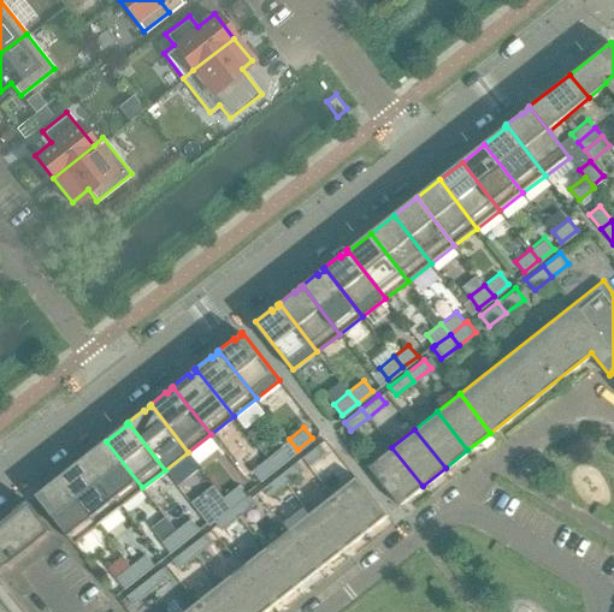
[(142,487),(106,441),(83,459),(119,505),(142,487)]
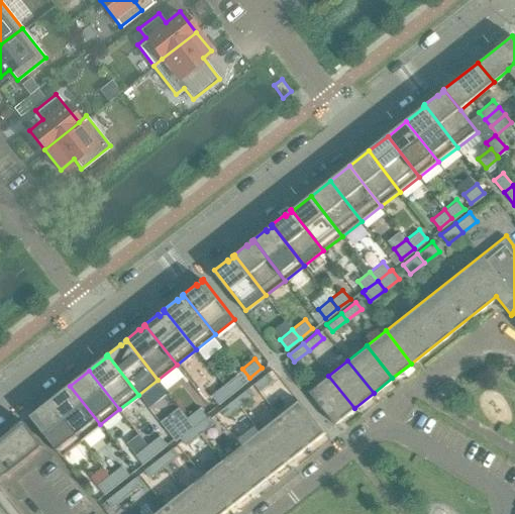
[(259,390),(273,378),(267,371),(252,383),(259,390)]
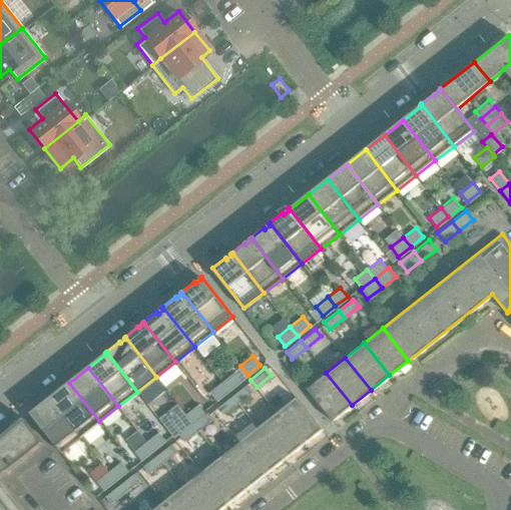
[(228,390),(240,380),(233,371),(220,381),(228,390)]
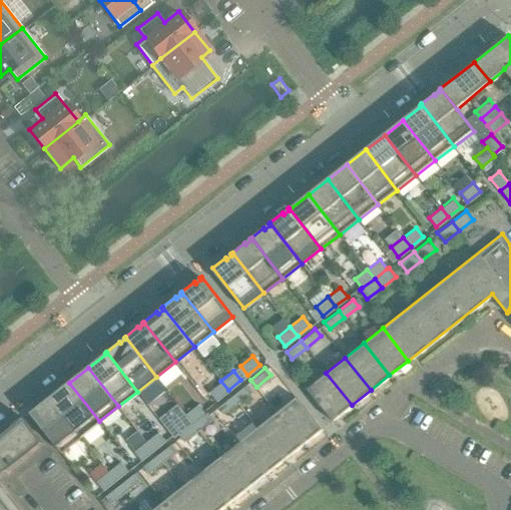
[(352,405),(326,373),(307,388),(332,420),(352,405)]
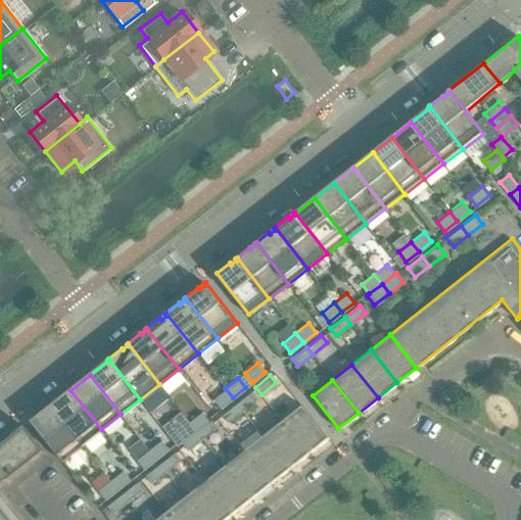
[(220,408),(233,397),(225,388),(212,398),(220,408)]
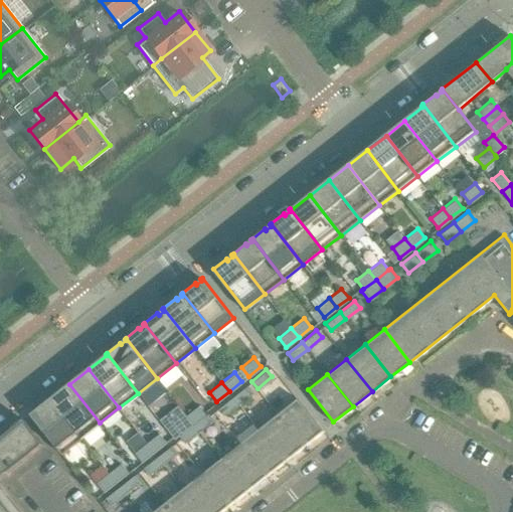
[(100,422),(69,384),(52,398),(50,396),(49,397),(81,438),(100,422)]
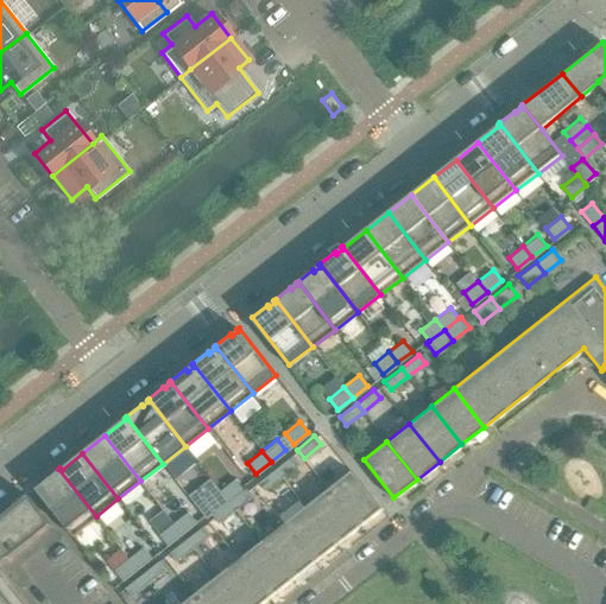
[(282,476),(298,462),(292,453),(275,468),(282,476)]
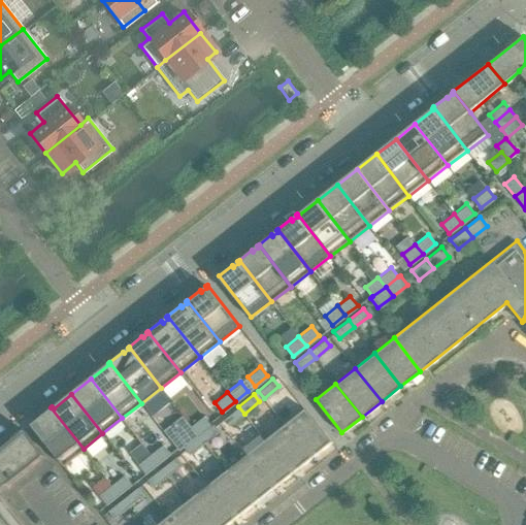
[(230,425),(244,414),(238,406),(224,418),(230,425)]
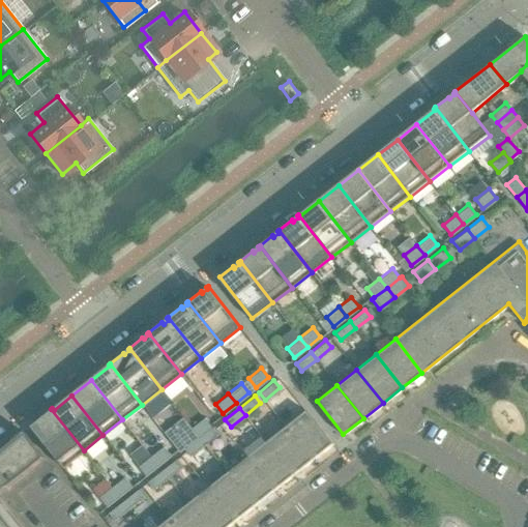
[(84,450),(51,409),(50,410),(51,412),(46,416),(45,414),(31,426),(63,467),(84,450)]
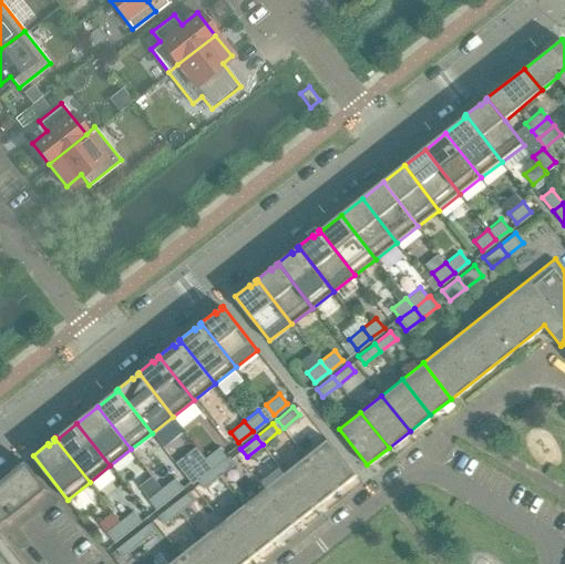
[(355,473),(327,439),(306,454),(334,491),(356,473),(355,472),(355,473)]
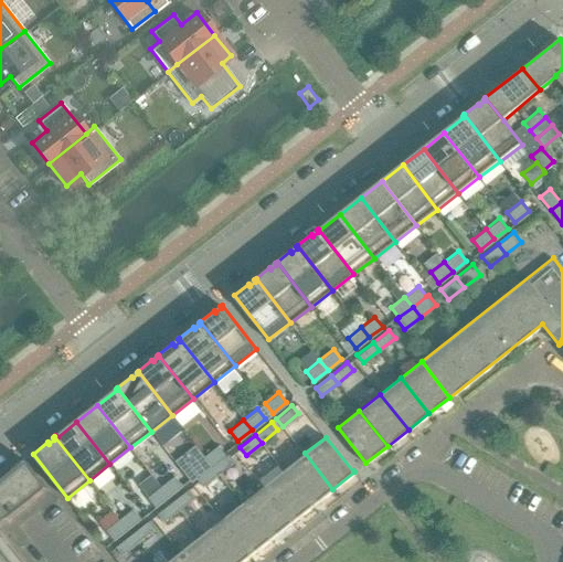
[(211,465),(224,455),(216,445),(203,455),(211,465)]
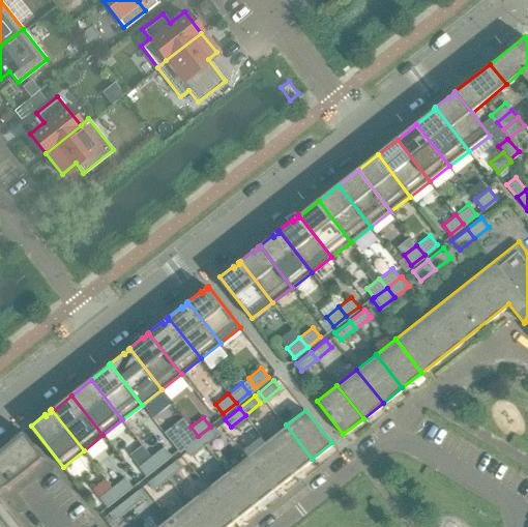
[(204,443),(220,432),(213,423),(210,427),(198,436),(204,443)]
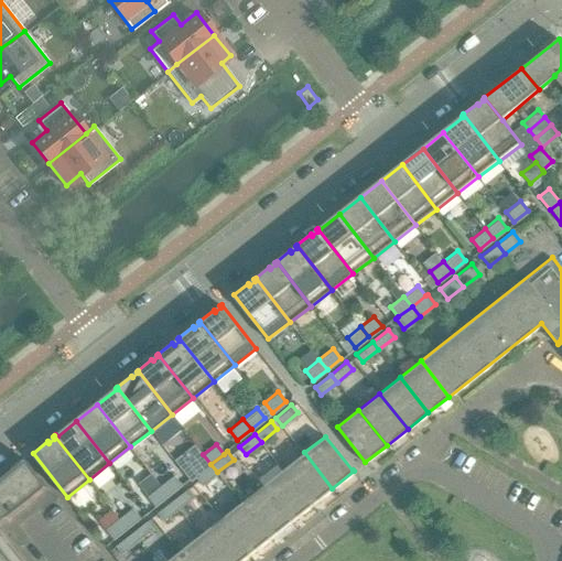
[(332,488),(304,452),(283,468),(311,505),(332,488)]
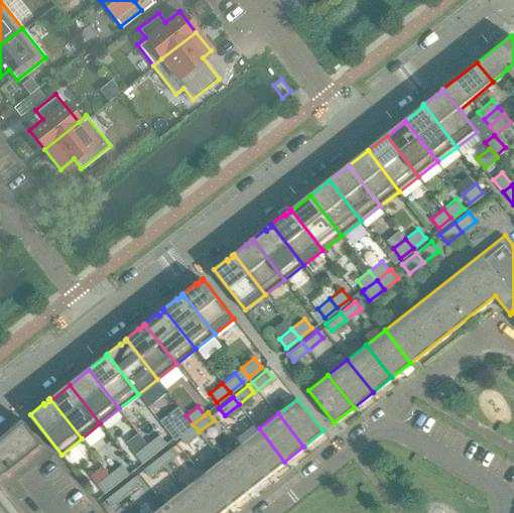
[(180,434),(193,424),(185,415),(173,425),(180,434)]
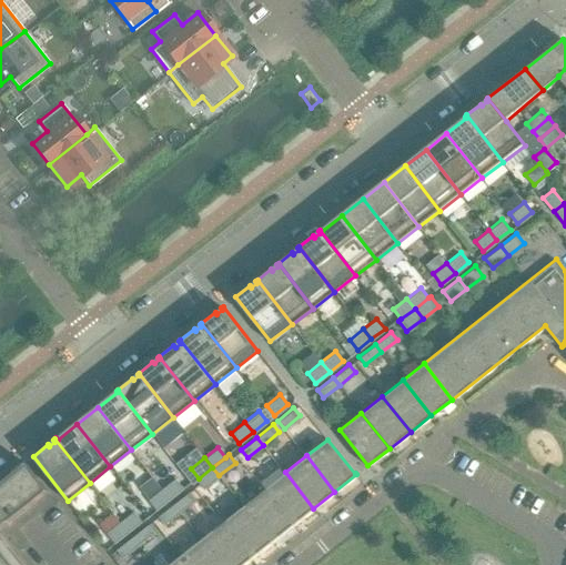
[(23,564),(0,535),(0,524),(47,488),(26,462),(0,481),(0,564),(23,564)]
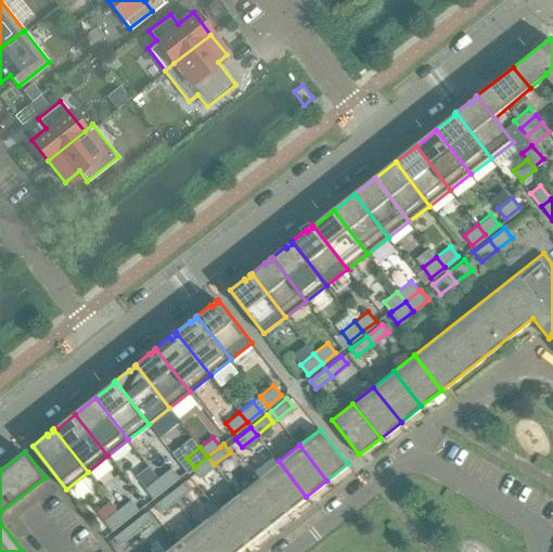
[(198,476),(214,464),(207,457),(194,467),(192,469),(198,476)]
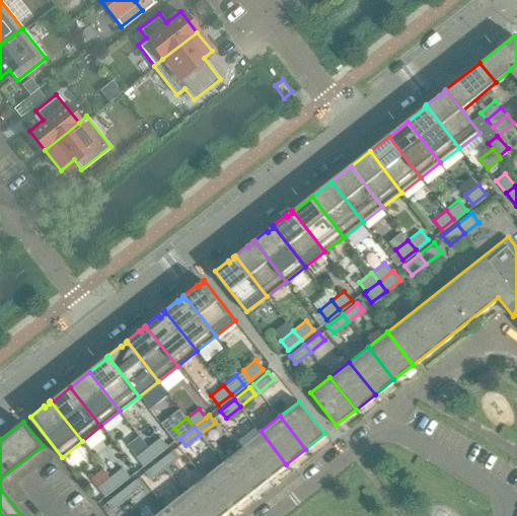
[(286,464),(261,431),(241,446),(268,480),(286,464)]
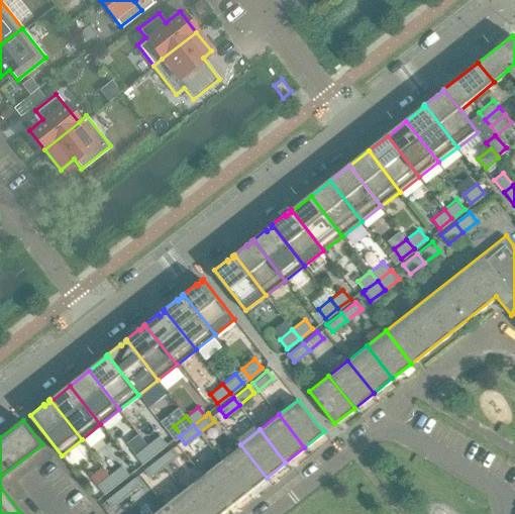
[(155,452),(167,443),(160,434),(146,443),(155,452)]
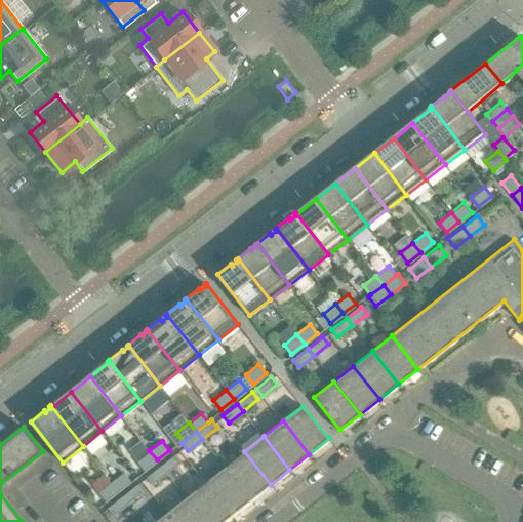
[(144,470),(157,459),(149,450),(136,460),(144,470)]
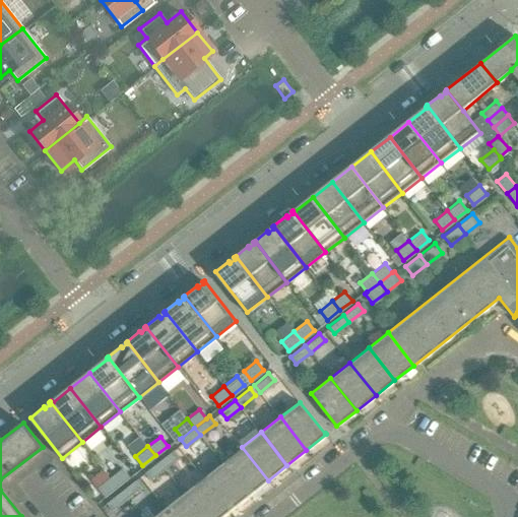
[(268,480),(242,447),(222,462),(249,496),(268,480)]
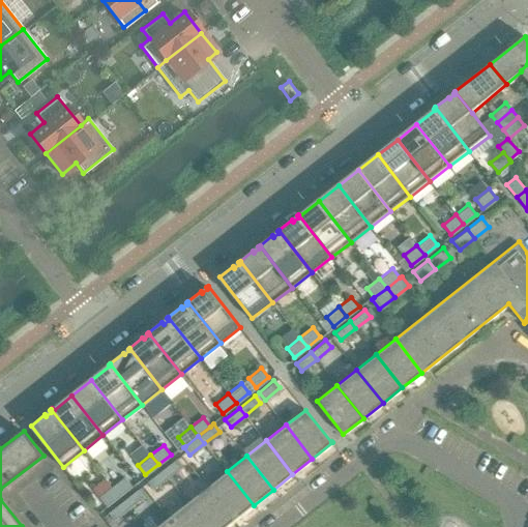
[(168,476),(182,465),(176,458),(162,469),(168,476)]
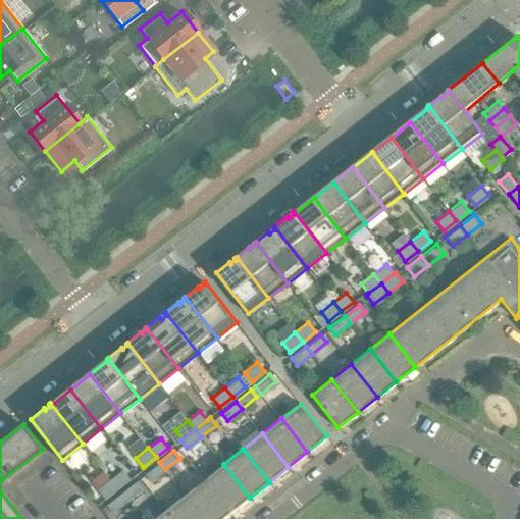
[(150,480),(165,469),(159,462),(145,473),(150,480)]
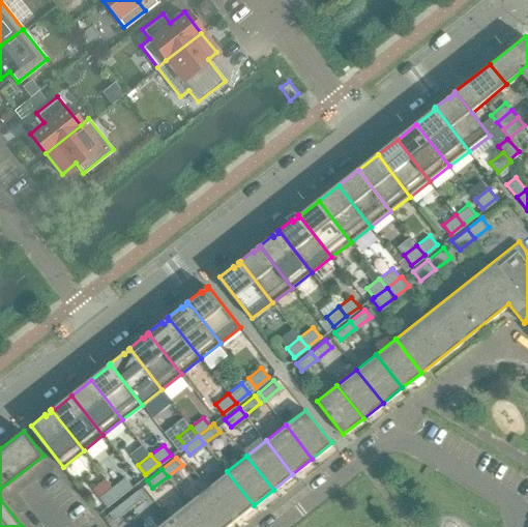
[(254,505),(227,471),(207,487),(234,521),(254,505)]
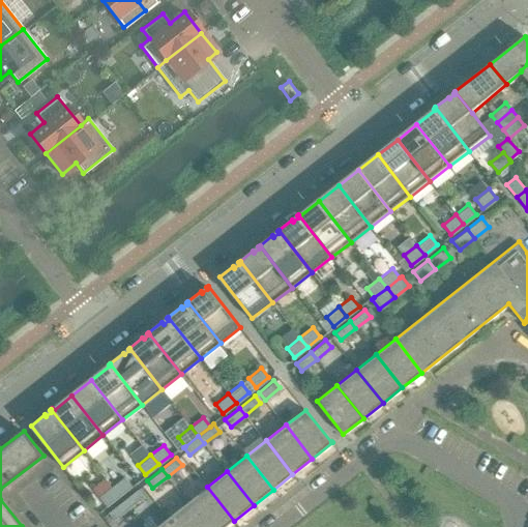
[(119,495),(112,486),(105,476),(92,487),(106,505),(119,495)]
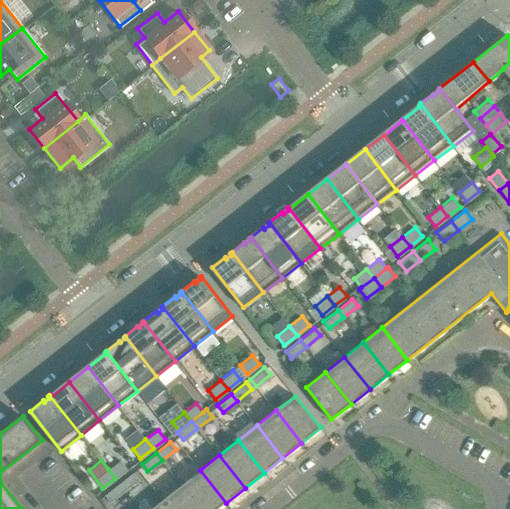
[(115,478),(127,469),(120,460),(108,469),(115,478)]
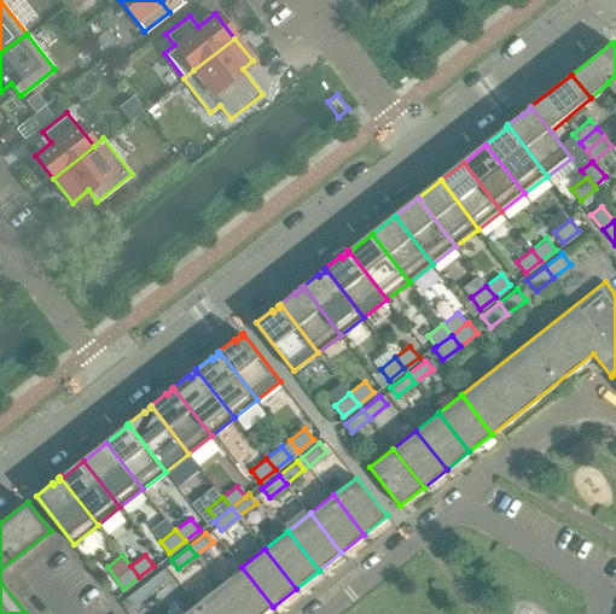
[(262,613),(273,607),(242,567),(219,585),(240,613),(262,613)]
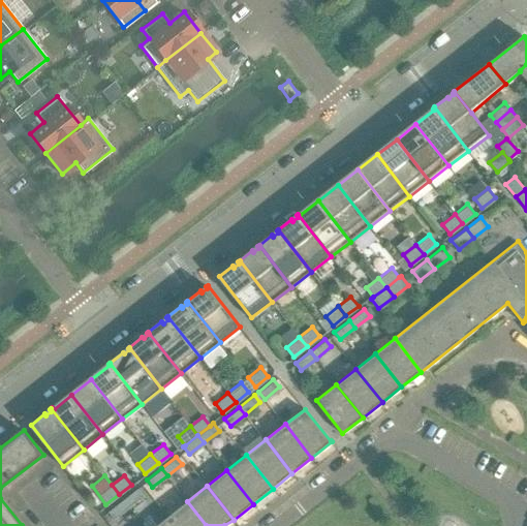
[(128,506),(143,494),(137,487),(122,499),(128,506)]
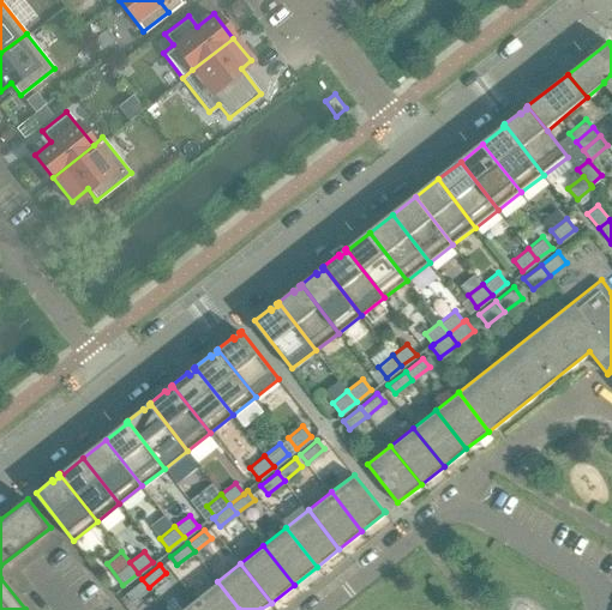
[(132,601),(149,587),(142,579),(125,592),(132,601)]
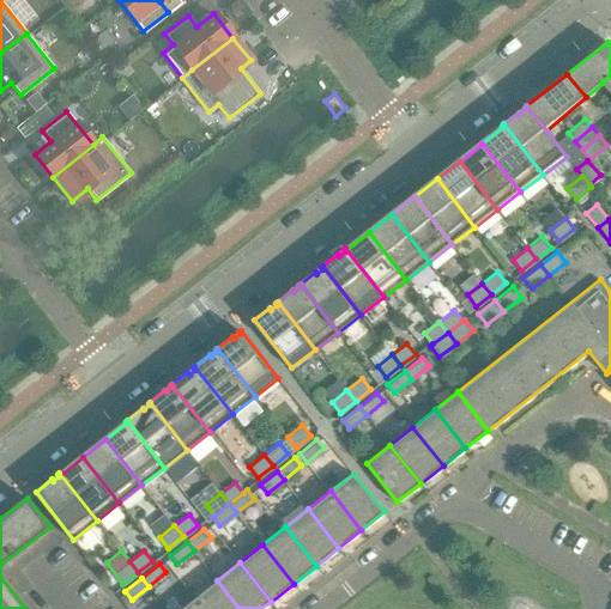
[(239,608),(217,580),(194,598),(203,608),(239,608)]
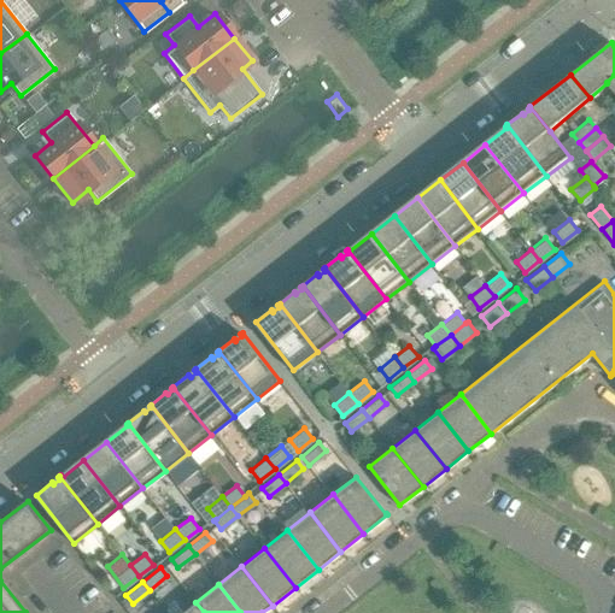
[(204,612),(195,602),(181,612),(204,612)]
